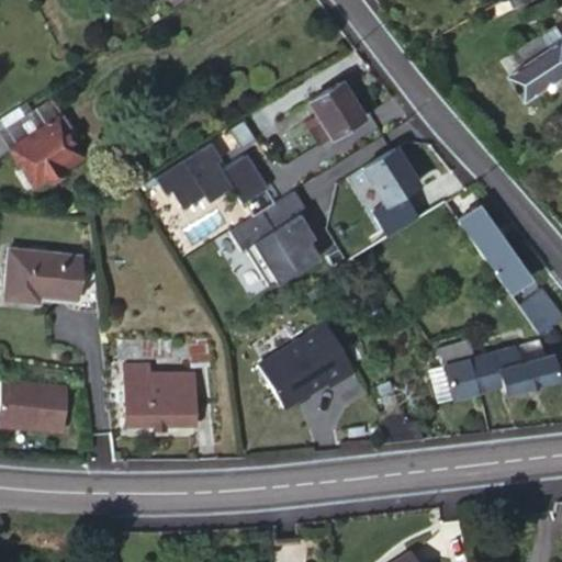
[(561,36),(557,27),(542,35),(541,34),(502,59),(526,97),(561,74),(561,36)]
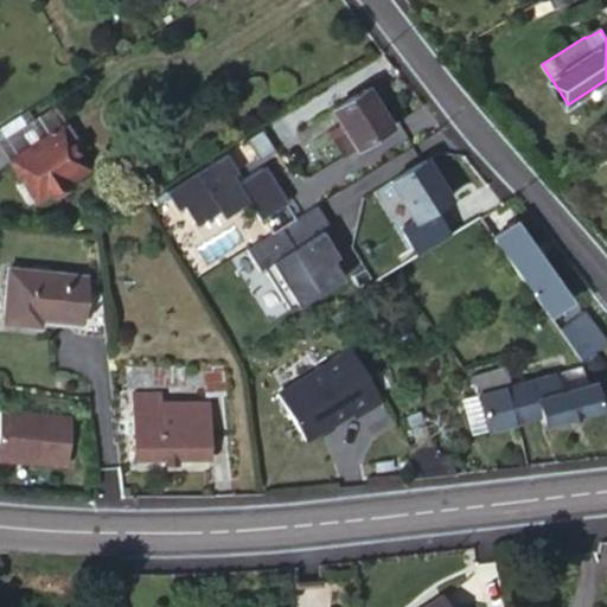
[(332,109),(346,133),(355,148),(388,128),(364,89),(332,109)]
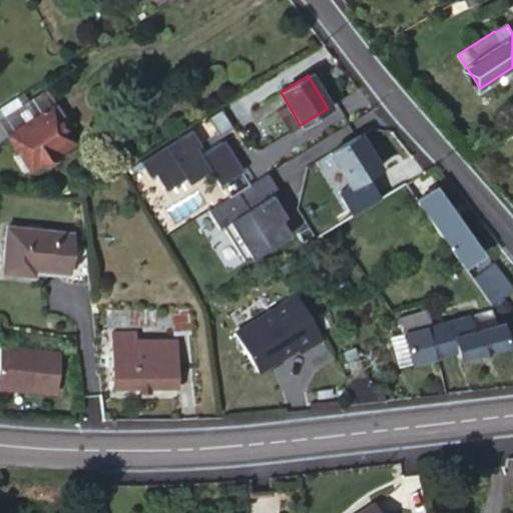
[(0,118),(0,136),(4,134),(28,168),(39,162),(45,165),(54,160),(56,152),(73,141),(60,122),(63,118),(43,92),(0,118)]
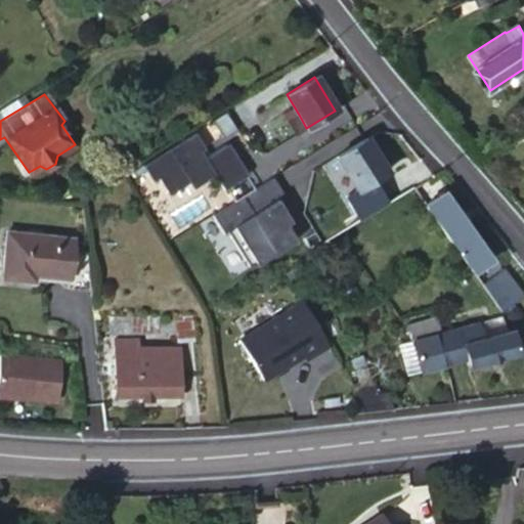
[(296,134),(306,128),(299,115),(288,122),(296,134)]
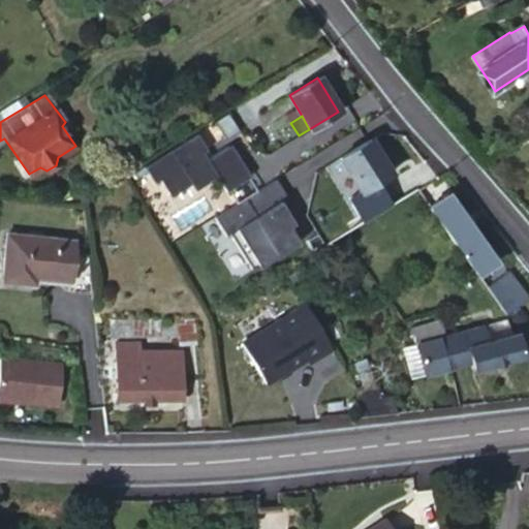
[(211,147),(199,129),(142,165),(153,183),(158,180),(169,197),(190,184),(194,191),(216,178),(225,192),(250,177),(230,145),(207,159),(203,152),(211,147)]
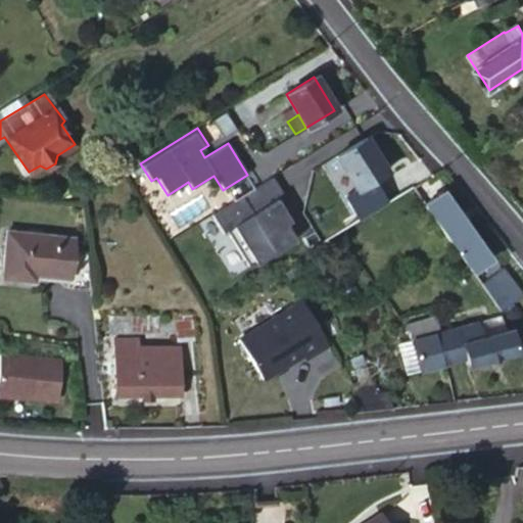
[(385,172),(364,139),(335,156),(357,189),(385,172)]
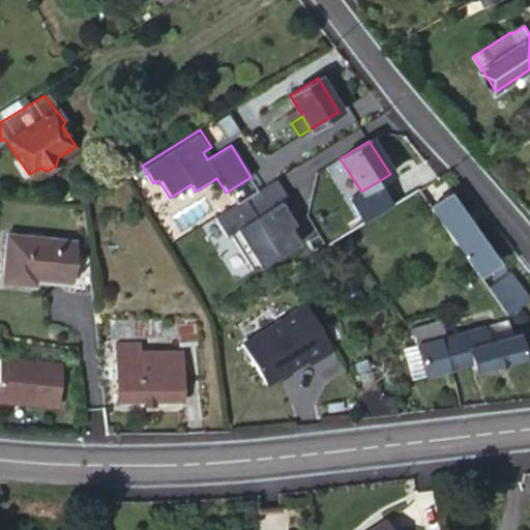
[(444,174),(418,189),(428,203),(452,185),(444,174)]
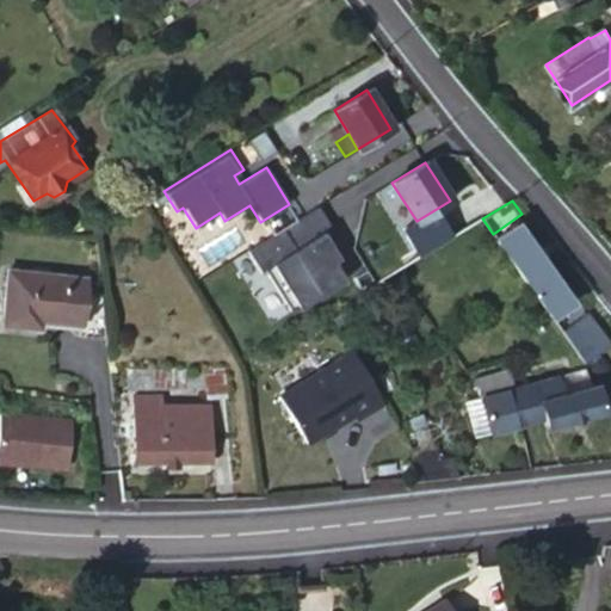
[(318,208),(247,251),(260,273),(265,270),(290,310),(318,294),(319,296),(344,281),(331,258),(334,255),(321,234),(331,228),(318,208)]
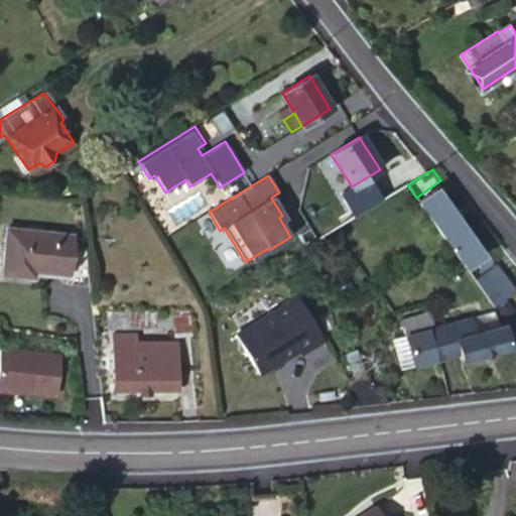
[(436,189),(419,202),(446,241),(466,268),(483,256),(436,189)]
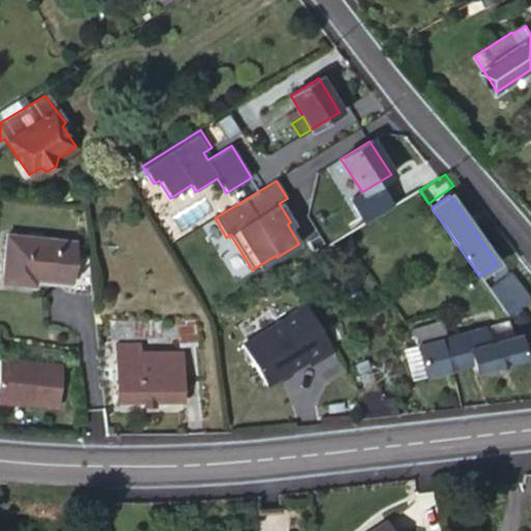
[(362,216),(353,201),(317,222),(328,238),(362,216)]
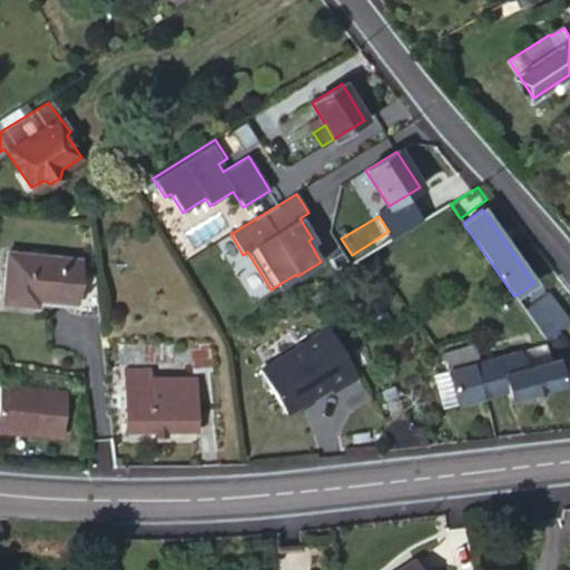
[(74,277),(75,261),(5,252),(0,294),(0,304),(35,308),(35,300),(72,304),(71,313),(96,315),(90,279),(74,277)]
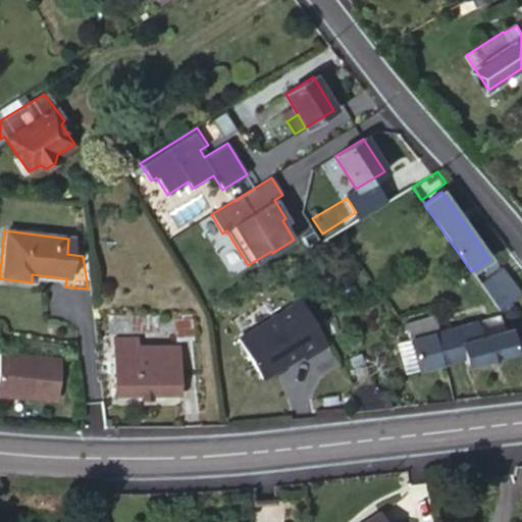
[(503,271),(480,285),(492,304),(515,288),(503,271)]
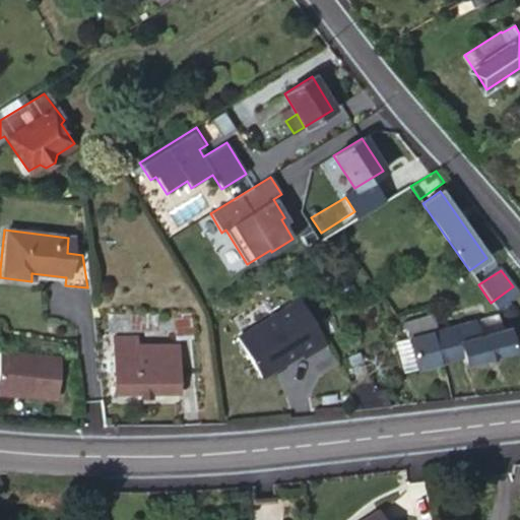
[(307,310),(249,344),(269,377),(302,358),(304,361),(328,346),(307,310)]
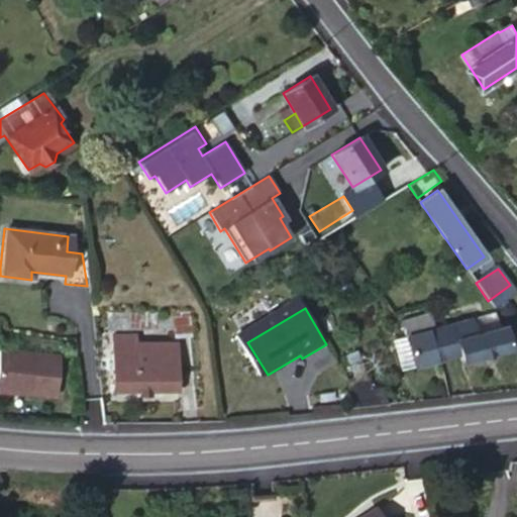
[(190,339),(189,313),(175,313),(174,316),(156,316),(156,312),(107,312),(107,330),(175,330),(175,339),(190,339)]
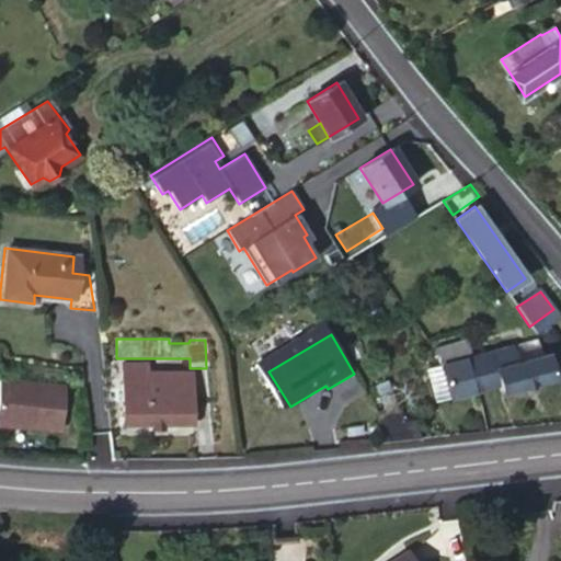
[(439,365),(449,400),(497,386),(500,395),(552,380),(545,355),(542,355),(514,363),(510,347),(470,359),(465,340),(434,348),(439,365)]
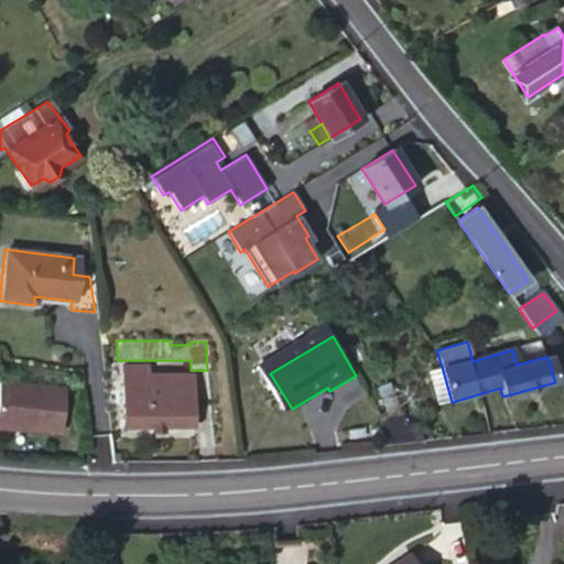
[(541,342),(512,349),(517,365),(545,357),(541,342)]
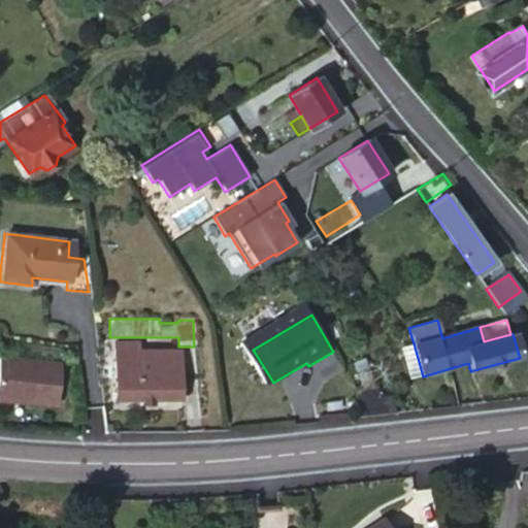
[(178,363),(178,355),(137,356),(137,343),(114,343),(114,363),(178,363)]
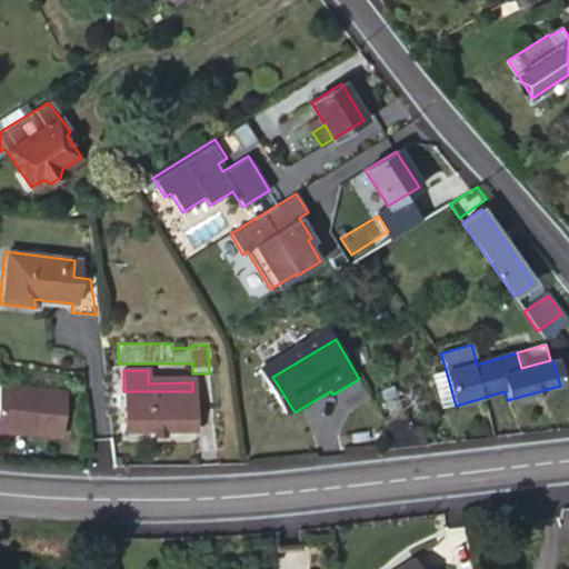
[(456,406),(446,370),(431,375),(441,409),(456,406)]
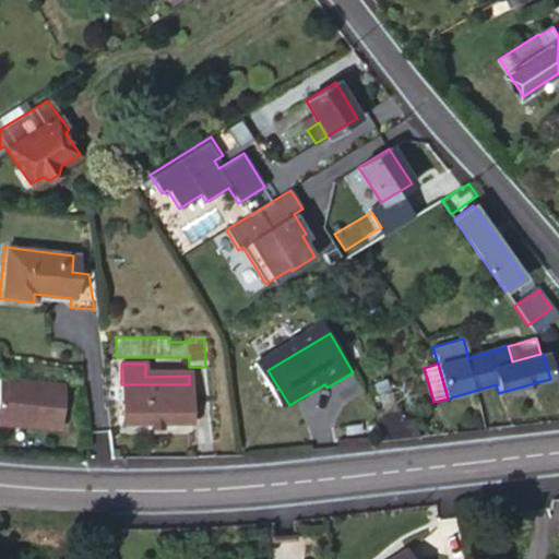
[(62,387),(0,381),(0,425),(59,430),(62,387)]
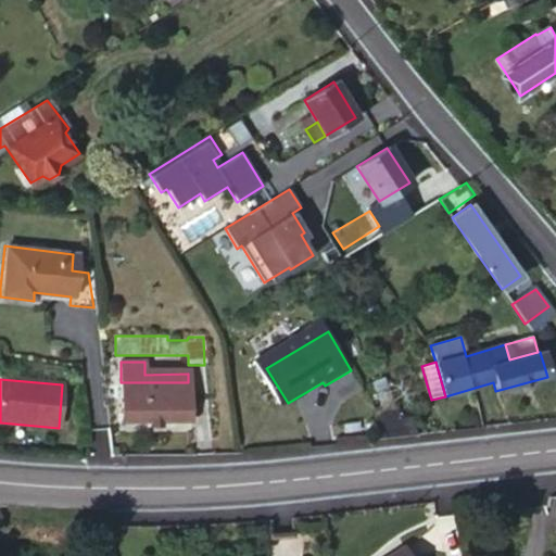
[(189,421),(188,382),(121,382),(121,421),(189,421)]
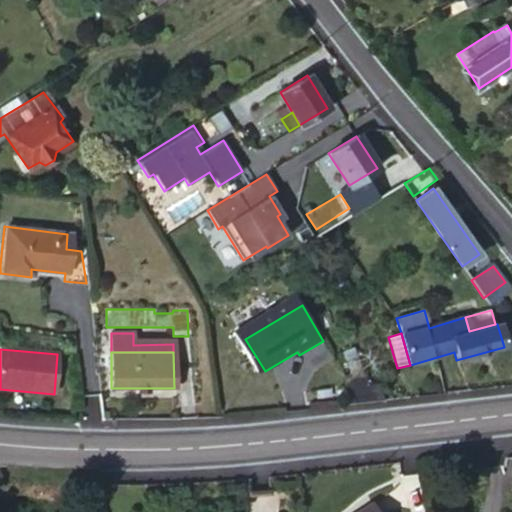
[(379,511),(369,495),(343,511),(379,511)]
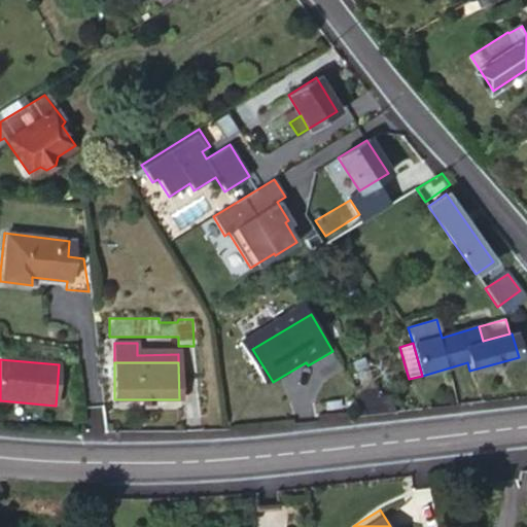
[(256,512),(256,526),(287,526),(287,511),(256,512)]
